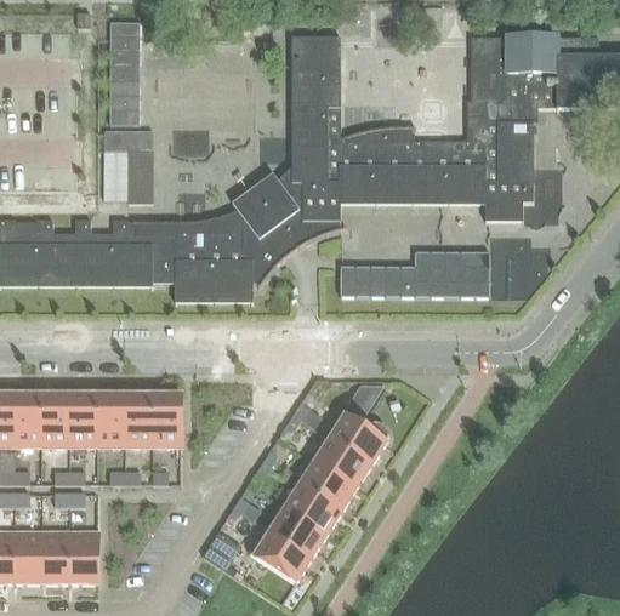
[(89,13),(77,13),(77,29),(89,29),(89,13)]
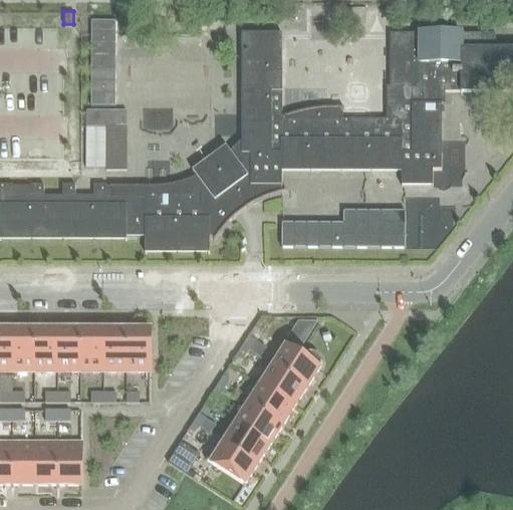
[(90,18),(90,103),(114,103),(114,18),(90,18)]
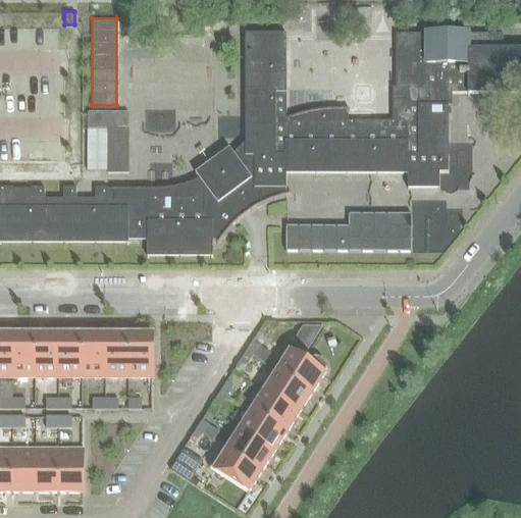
[(245,33),(245,141),(245,155),(254,155),(254,188),(262,202),(273,197),(284,194),(284,187),(285,187),(285,170),(315,170),(315,172),(316,172),(316,170),(346,170),(346,172),(347,172),(347,170),(376,170),(376,172),(377,172),(377,171),(407,170),(407,187),(408,186),(408,185),(437,185),(437,186),(439,186),(439,170),(448,170),(448,103),(444,103),(444,90),(467,90),(467,92),(468,92),(468,91),(520,90),(520,33),(396,34),(396,86),(391,86),(391,119),(347,120),(347,107),(335,107),(323,107),(313,109),(304,110),(295,113),(285,116),(285,33),(245,33)]
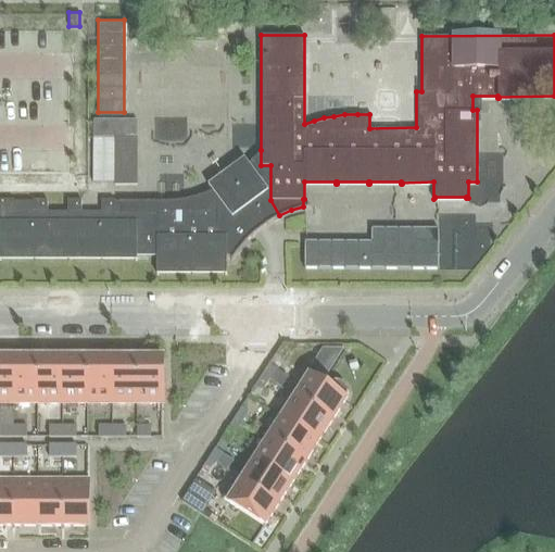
[(91,118),(91,135),(114,135),(114,118),(91,118)]
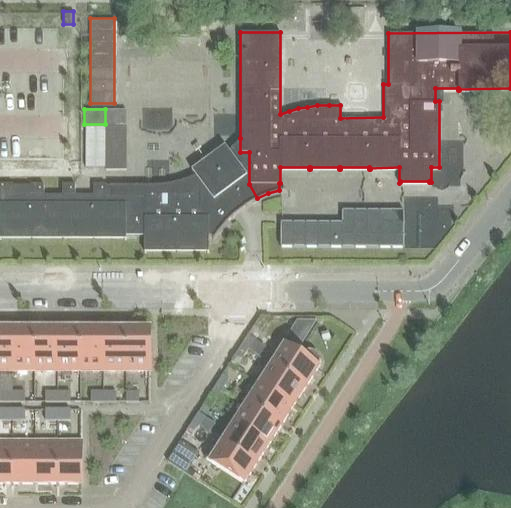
[(84,126),(84,165),(105,165),(105,125),(84,126)]
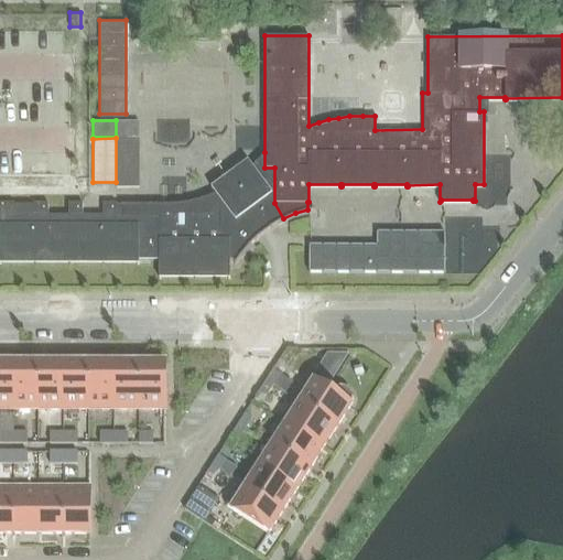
[(116,182),(116,184),(138,184),(138,138),(116,138),(116,182)]
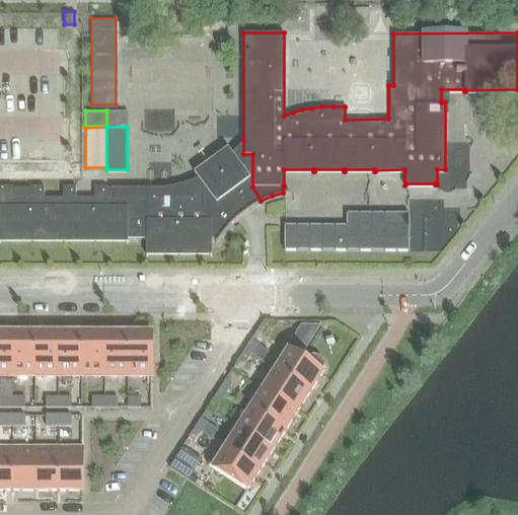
[(243,154),(243,140),(230,151),(226,145),(193,170),(197,176),(191,178),(182,181),(174,184),(164,186),(155,187),(106,187),(106,185),(94,184),(94,196),(75,196),(75,184),(63,184),(62,196),(44,196),(44,184),(30,184),(30,187),(11,187),(11,184),(0,184),(0,240),(0,238),(125,238),(125,240),(126,240),(126,236),(145,236),(145,253),(147,253),(147,251),(209,251),(208,253),(210,253),(210,237),(218,237),(223,230),(230,222),(238,214),(248,207),(261,201),(252,187),(252,154),(243,154)]
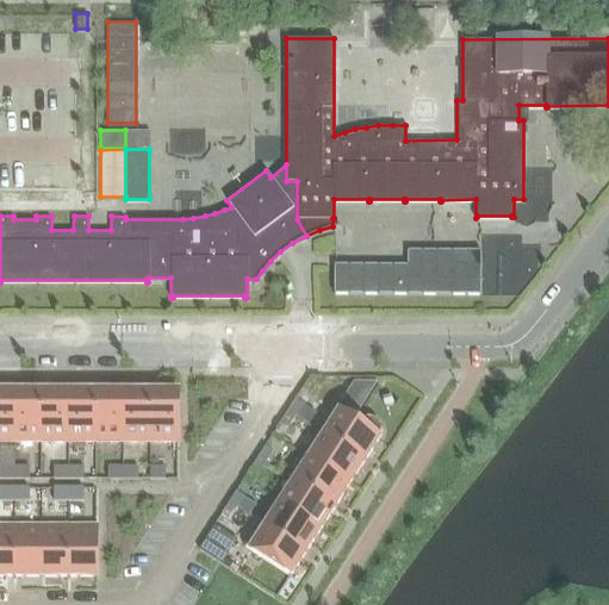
[(480,293),(479,249),(406,249),(406,264),(334,264),(334,294),(480,293)]
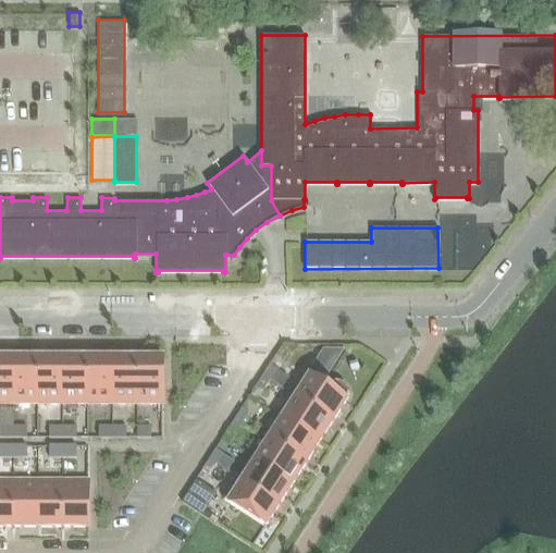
[(343,347),(324,347),(310,368),(323,376),(343,347)]
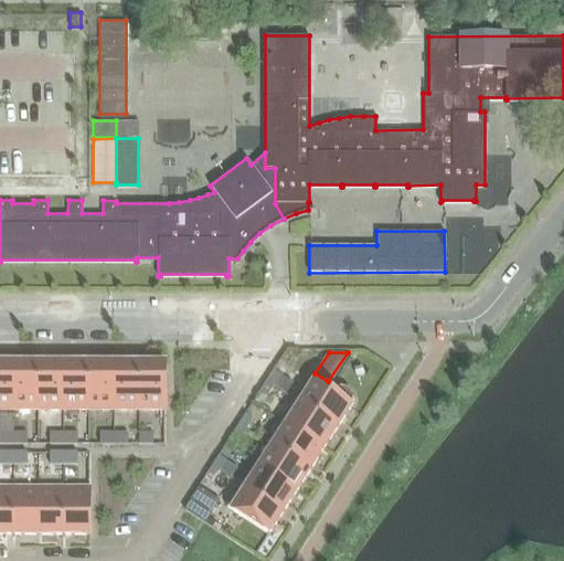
[(12,360),(12,406),(38,406),(38,358),(35,358),(35,360),(12,360)]
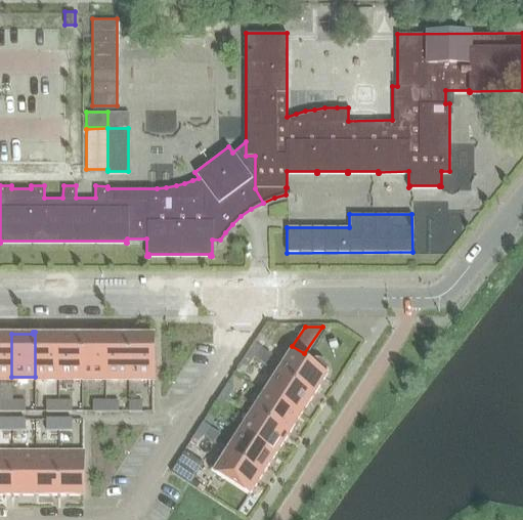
[(57,334),(36,334),(36,332),(35,332),(35,377),(57,377),(57,334)]
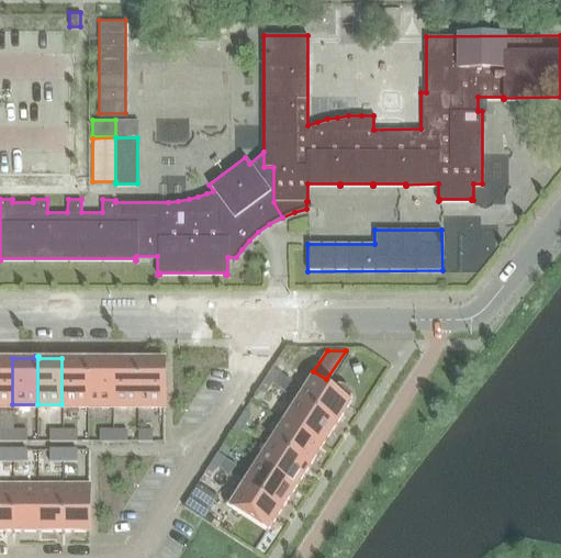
[(87,356),(86,356),(86,358),(62,358),(62,404),(87,404),(87,356)]
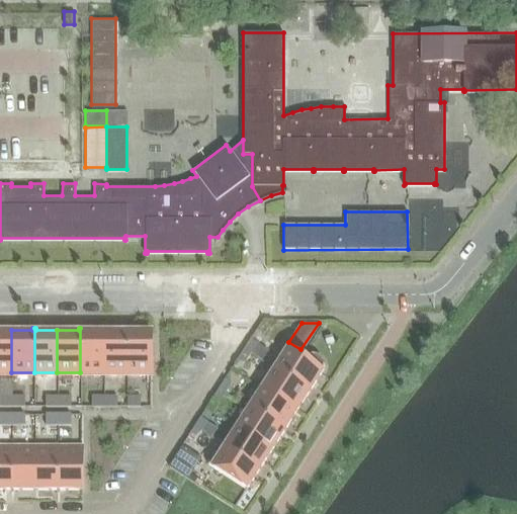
[(103,330),(82,330),(81,328),(80,328),(80,372),(103,372),(103,330)]
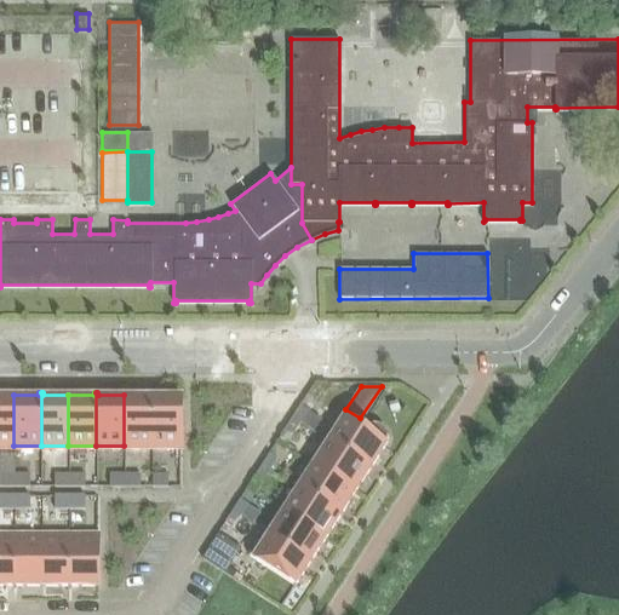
[(124,446),(152,446),(152,392),(149,392),(149,395),(124,395),(124,446)]
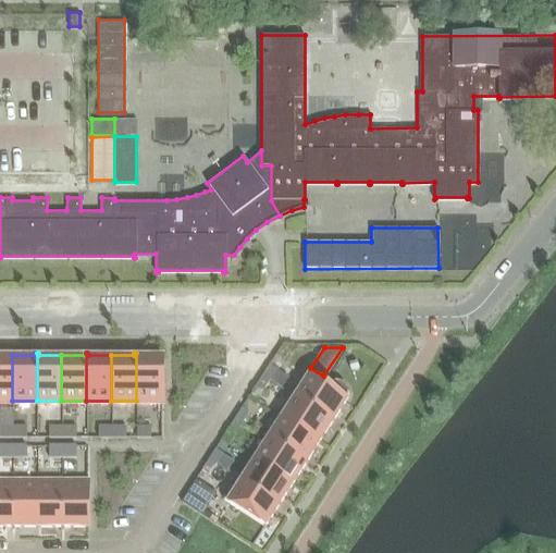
[(137,353),(136,353),(136,401),(162,402),(161,355),(137,355),(137,353)]
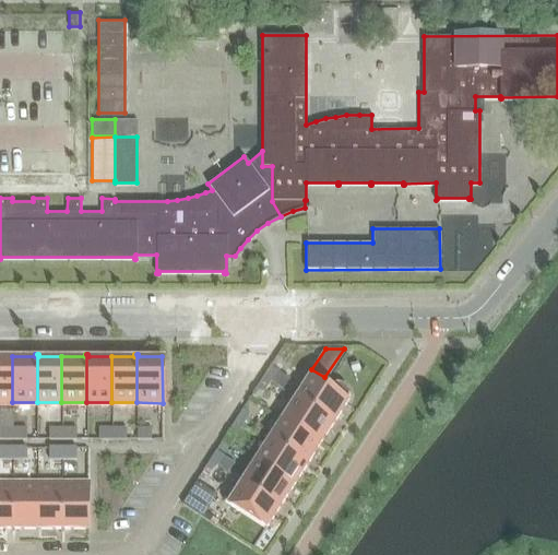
[(0,402),(12,402),(12,356),(0,355),(0,402)]
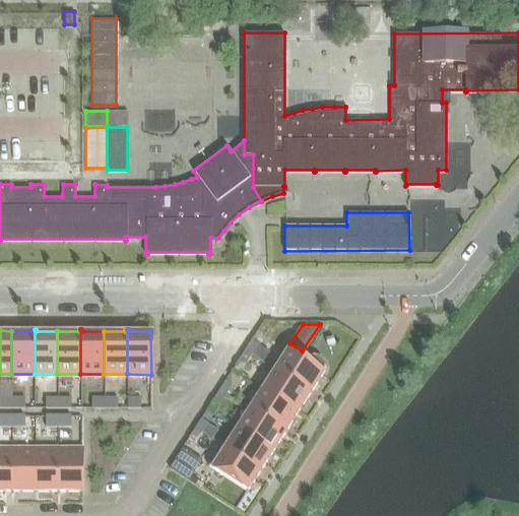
[(250,339),(244,348),(251,353),(257,343),(250,339)]
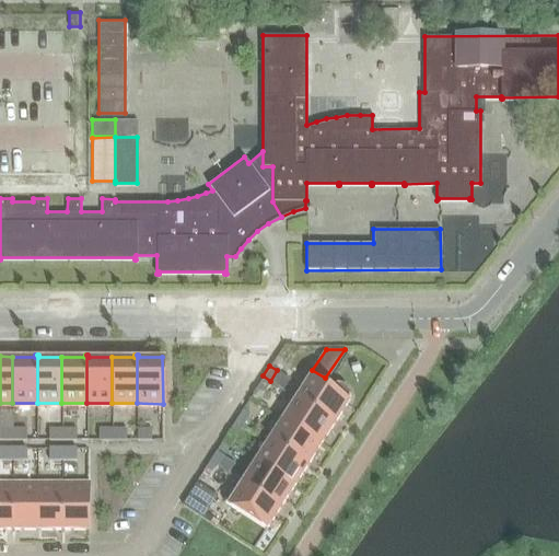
[(335,423),(335,421),(334,420),(347,400),(349,396),(349,393),(348,389),(346,385),(344,383),(340,381),(337,381),(334,381),(330,383),(327,385),(327,386),(305,372),(291,394),(335,423)]
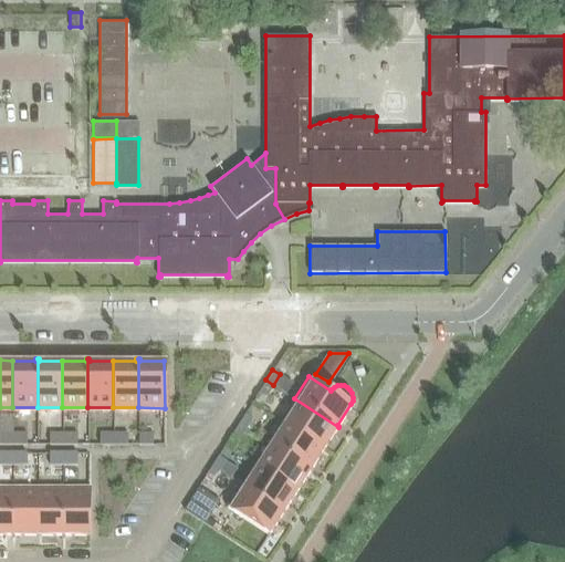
[(273,385),(265,380),(259,391),(265,395),(273,385)]
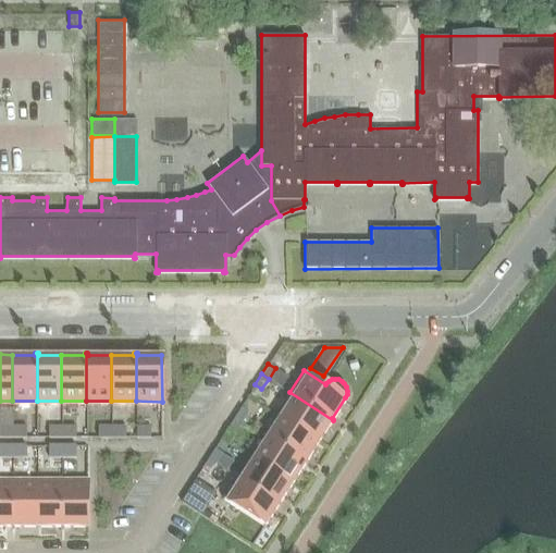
[(276,413),(318,440),(331,420),(332,421),(333,420),(289,392),(276,413)]
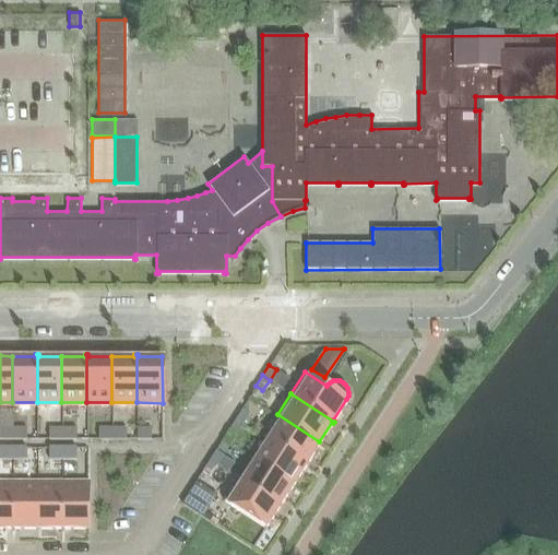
[(235,417),(242,422),(249,411),(241,406),(235,417)]
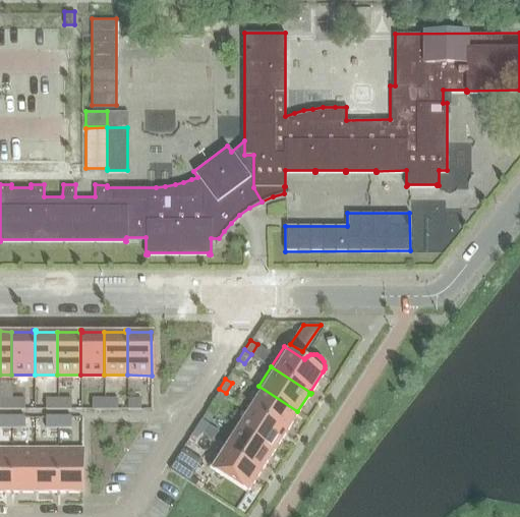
[(286,432),(287,431),(285,429),(297,411),(258,386),(258,387),(263,390),(250,408),(286,432)]
